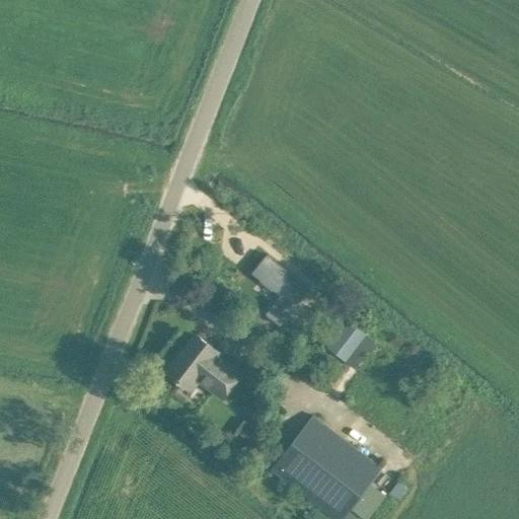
[(282,295),(267,314),(282,325),(311,287),(268,254),(253,273),(282,295)]
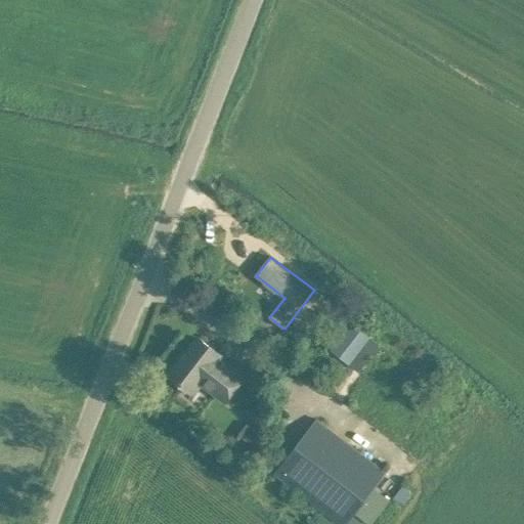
[(351,322),(330,350),(349,364),(369,337),(351,322)]
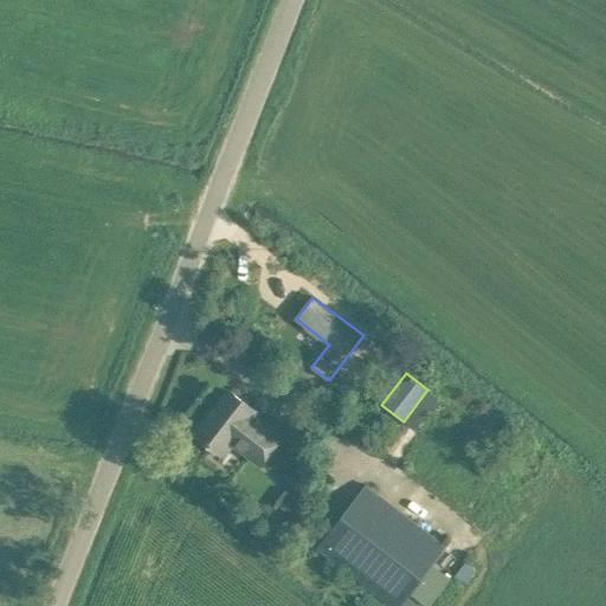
[(193,433),(212,447),(218,452),(227,439),(259,463),(279,437),(251,414),(253,410),(230,391),(213,413),(210,411),(193,433)]
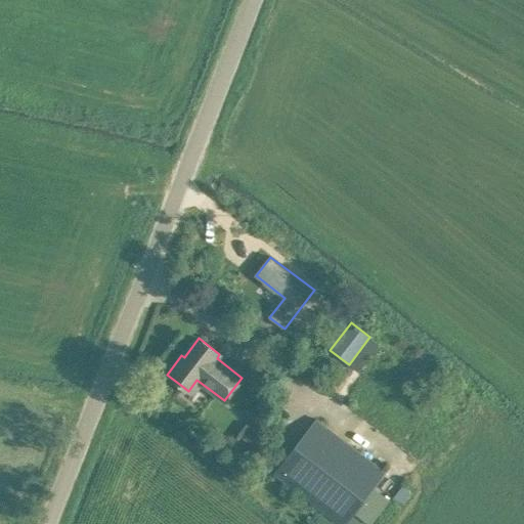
[(273,475),(337,523),(345,523),(384,472),(315,420),(273,475)]
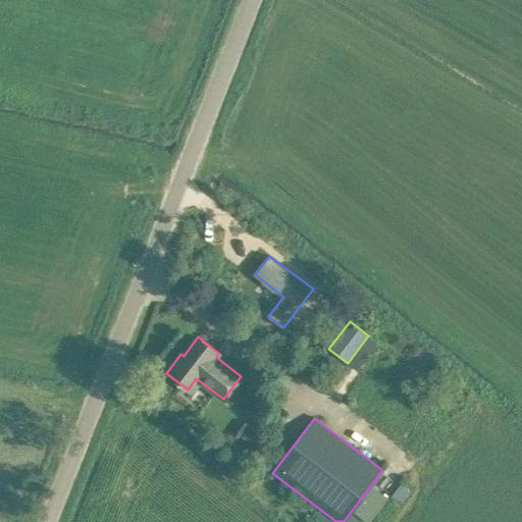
[(401,502),(410,489),(401,482),(392,494),(401,502)]
